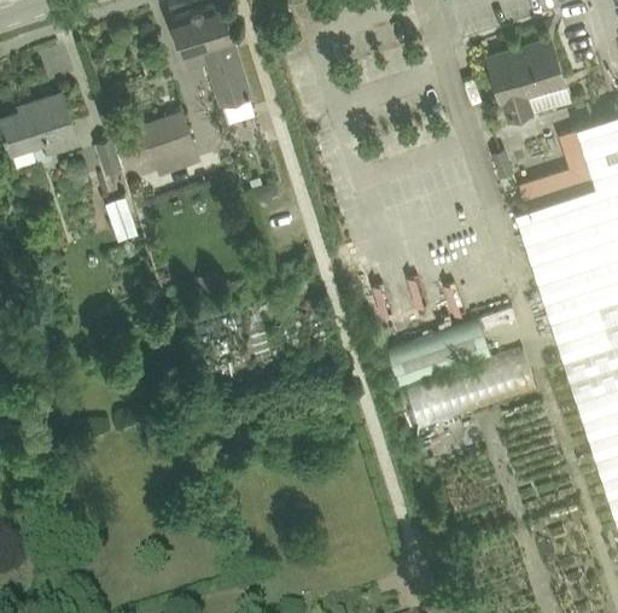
[(170,19),(182,57),(202,50),(203,56),(220,50),(219,44),(232,40),(220,4),(170,19)]
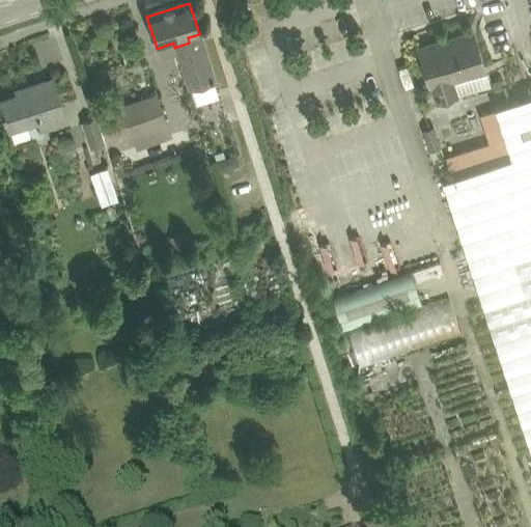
[(174,48),(187,90),(191,89),(197,108),(218,102),(213,83),(214,82),(199,34),(188,37),(189,43),(174,48)]
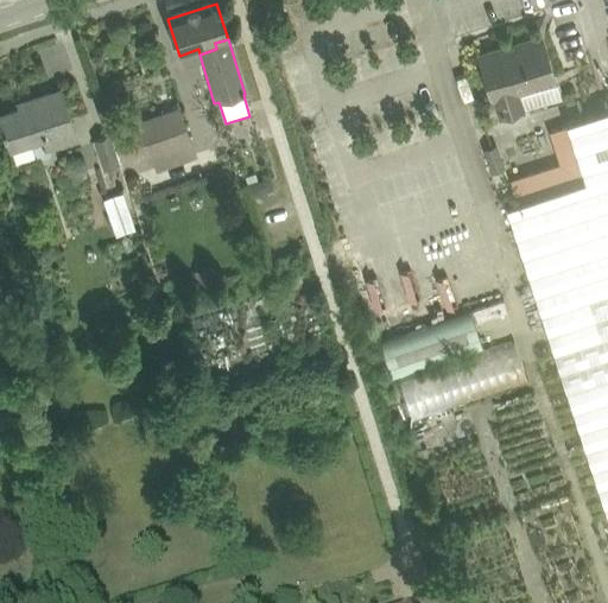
[(479,57),(499,119),(558,100),(539,44),(501,56),(499,50),(479,57)]
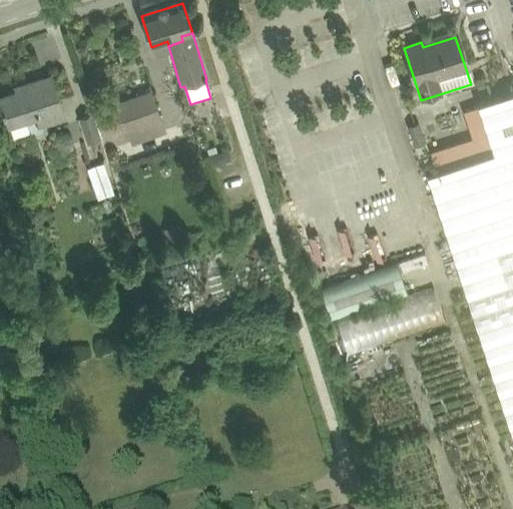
[(0,99),(0,101),(9,130),(36,121),(39,130),(65,122),(51,78),(26,86),(27,91),(0,99)]
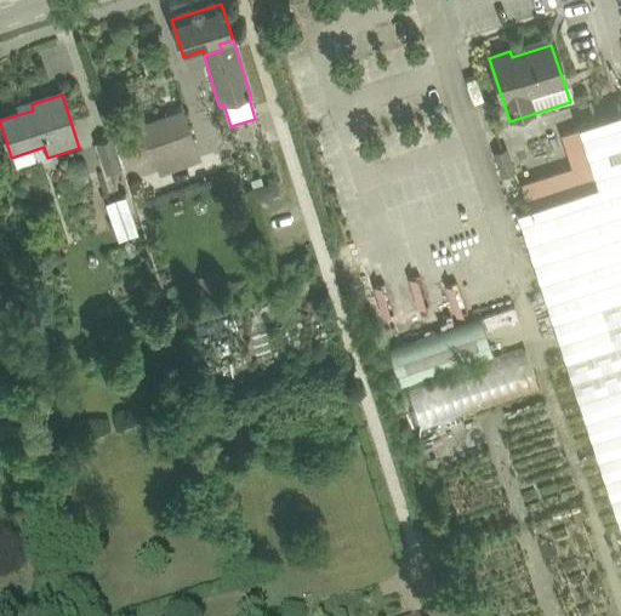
[(142,130),(115,140),(126,171),(154,161),(195,146),(183,114),(142,130)]
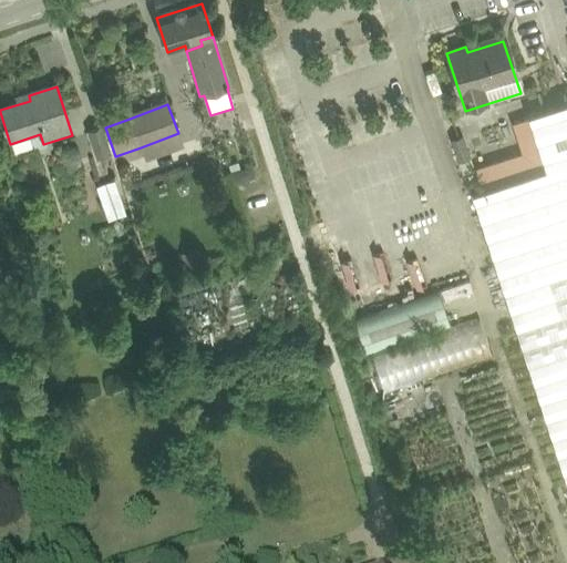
[(480,194),(472,196),(566,487),(566,106),(514,124),(521,146),(524,155),(473,172),(480,194)]
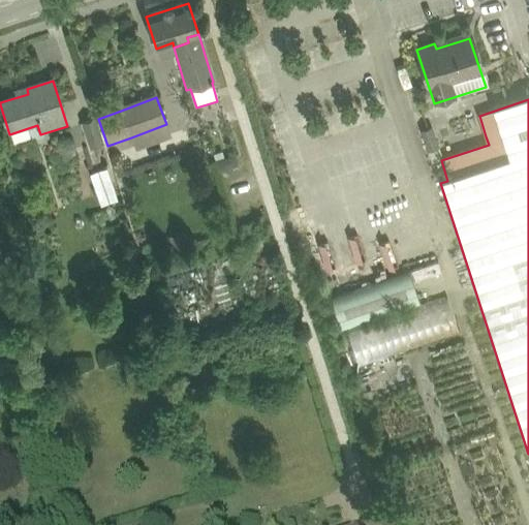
[(95,119),(82,123),(90,150),(95,166),(110,161),(104,145),(95,119)]
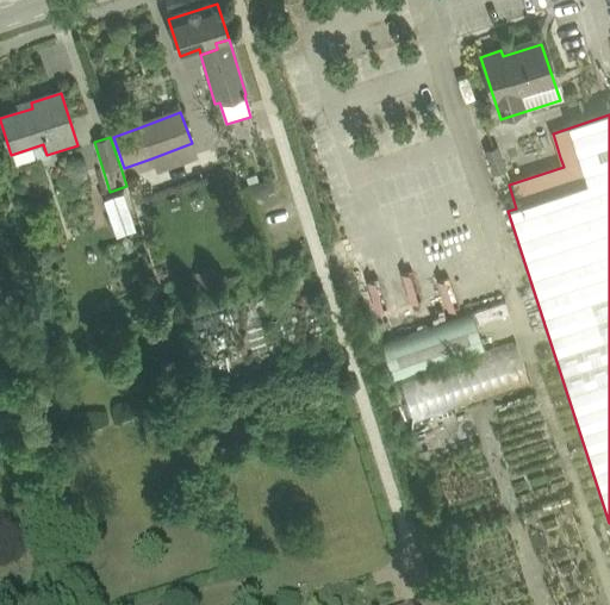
[(499,148),(484,153),(492,176),(506,170),(499,148)]
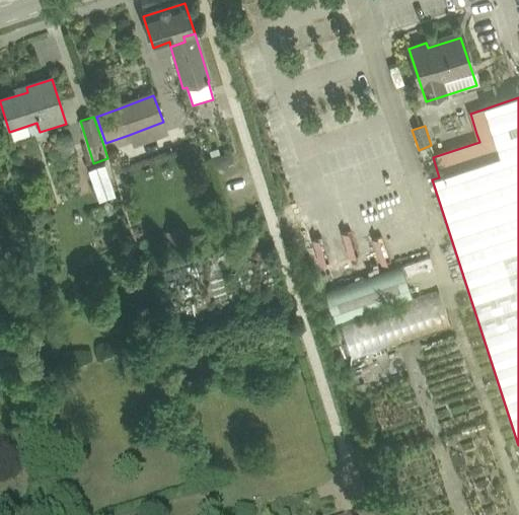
[(212,160),(221,157),(218,150),(210,153),(212,160)]
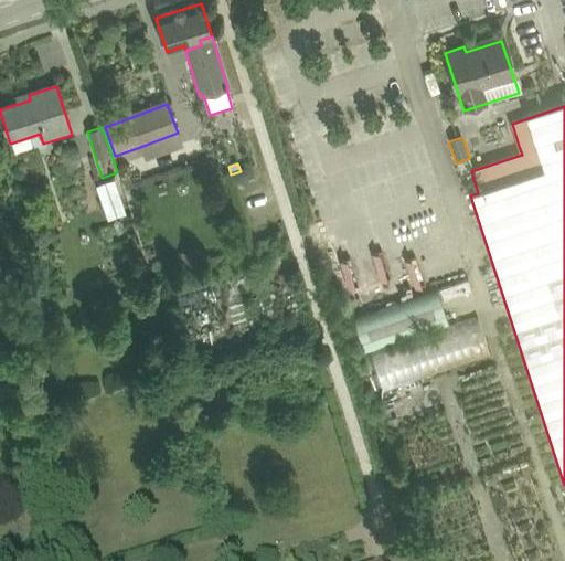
[(234,186),(255,178),(251,168),(241,171),(231,175),(230,175),(234,186)]
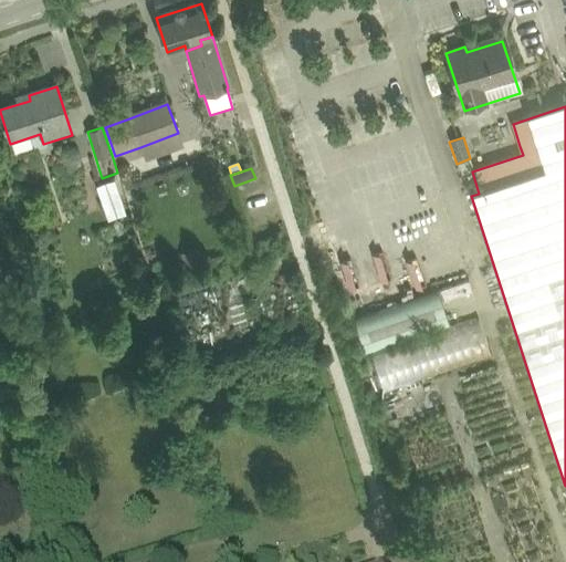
[(350,272),(366,267),(356,240),(341,246),(350,272)]
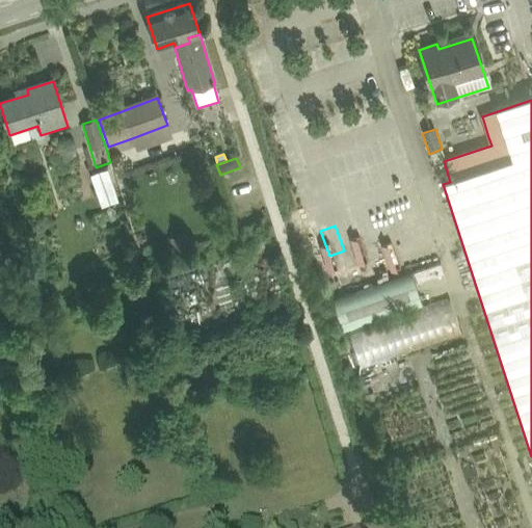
[(344,333),(423,307),(411,274),(334,300),(344,333)]
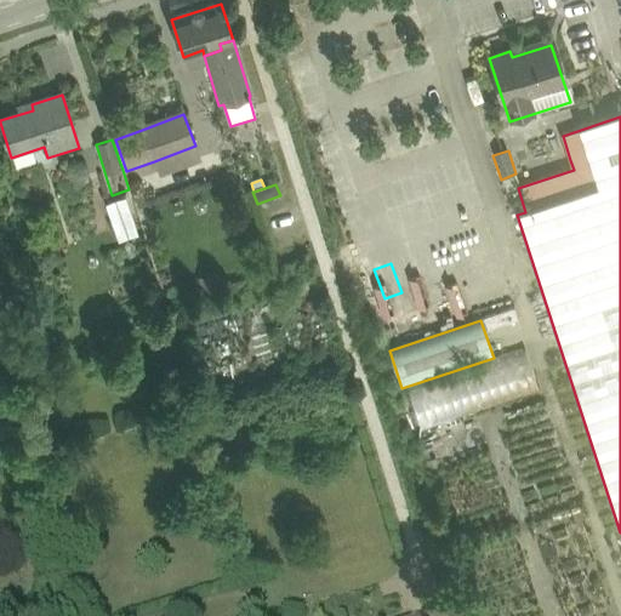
[(409,391),(422,432),(539,393),(525,352),(409,391)]
